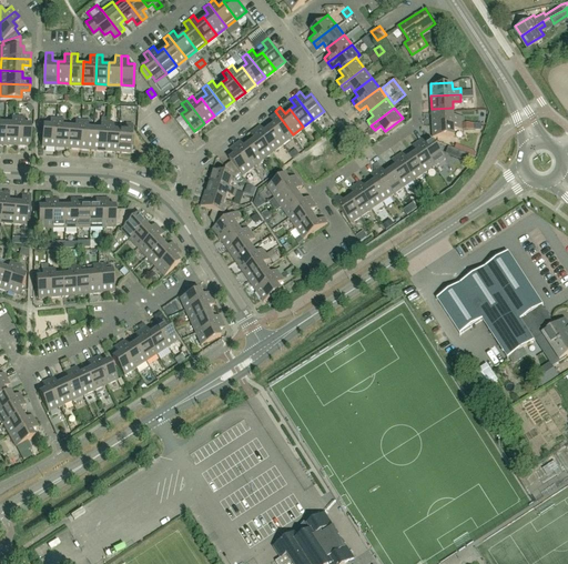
[(462,120),(462,113),(454,113),(453,108),(432,109),(432,121),(462,120)]
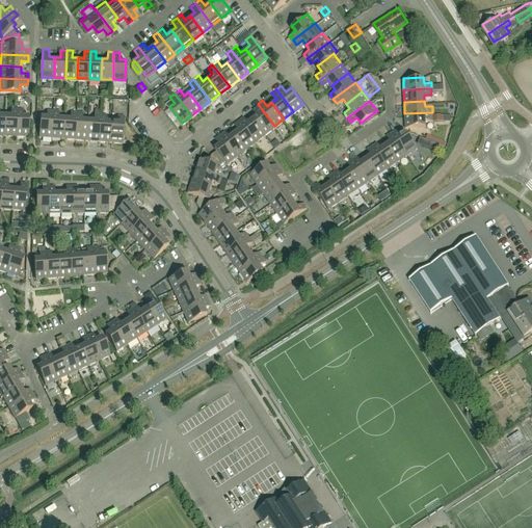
[(274,126),(258,104),(253,107),(258,113),(253,116),(265,133),(274,126)]
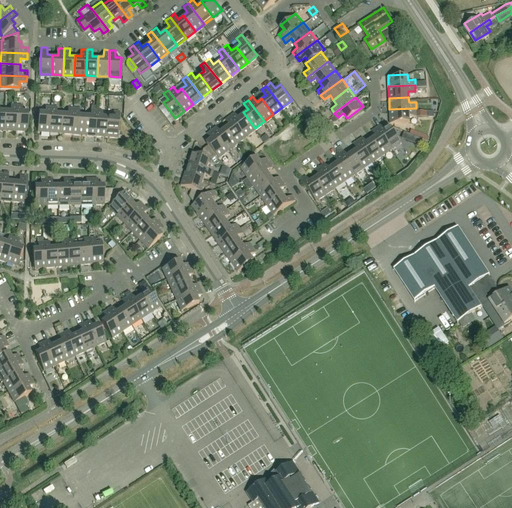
[(15,129),(16,102),(10,102),(10,109),(5,109),(4,128),(15,129)]
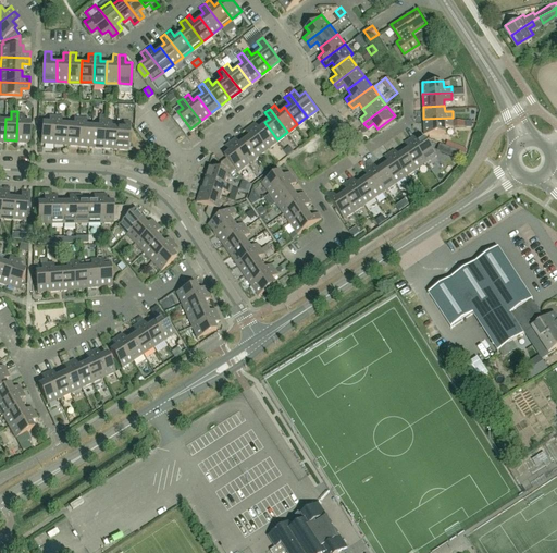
[(29,140),(31,119),(24,119),(24,111),(17,111),(16,140),(29,140)]
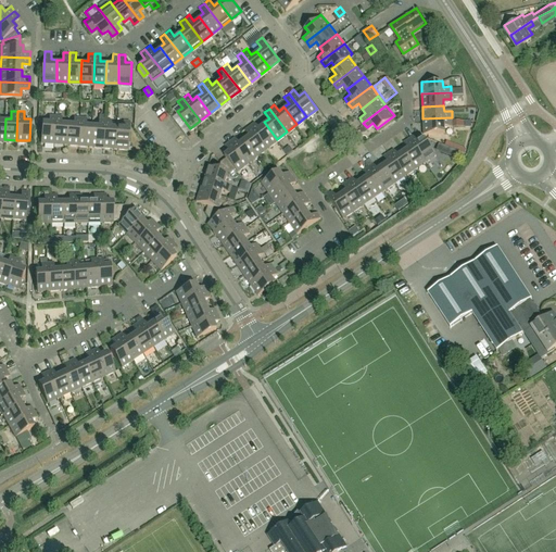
[(53,141),(55,113),(49,112),(49,120),(42,120),(40,140),(53,141)]
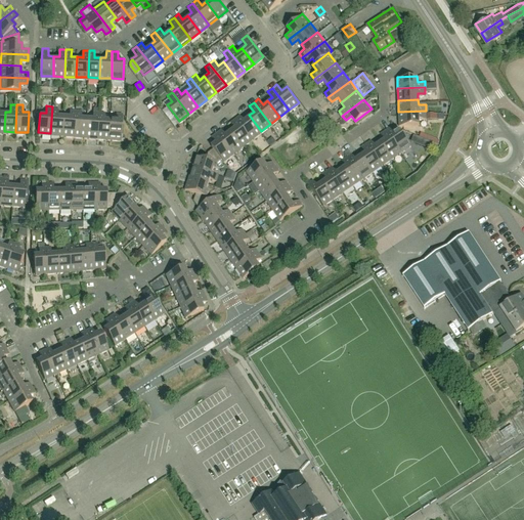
[(61,134),(63,114),(57,114),(58,106),(52,106),(50,133),(61,134)]
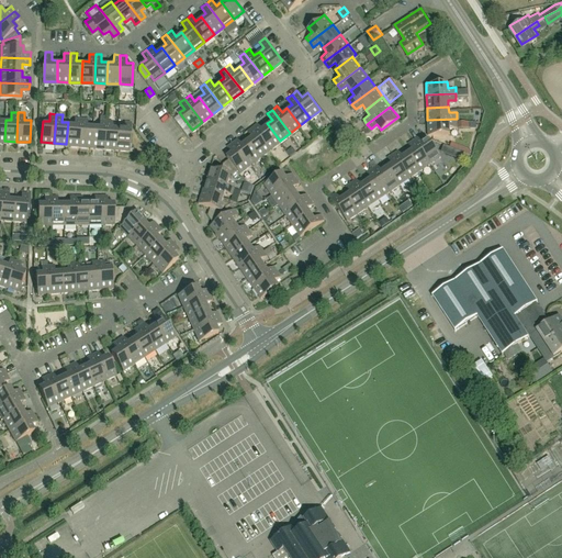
[(79,145),(81,115),(75,115),(74,123),(68,122),(66,144),(79,145)]
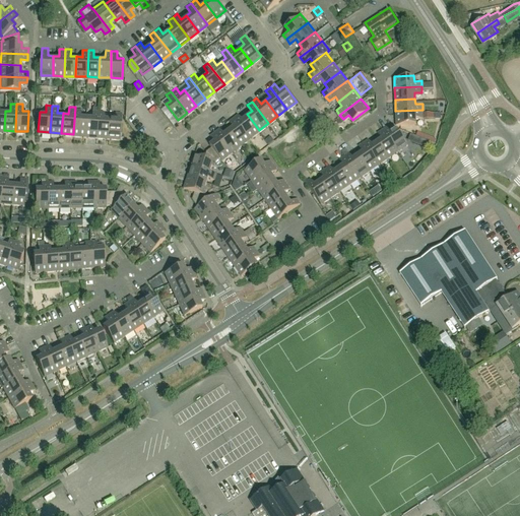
[(84,135),(86,115),(80,115),(80,108),(75,107),(73,134),(84,135)]
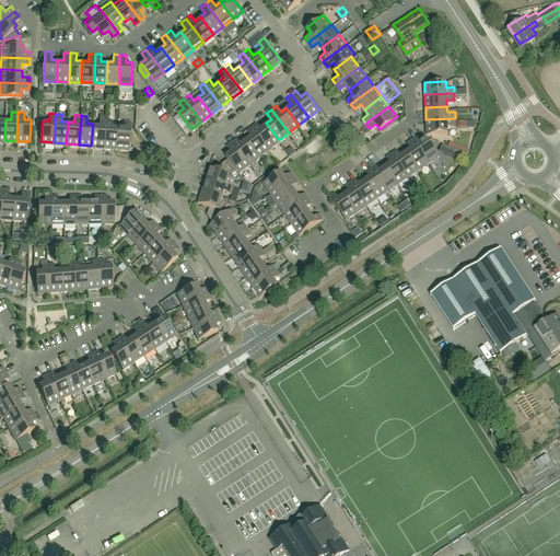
[(103,147),(105,117),(100,117),(98,125),(93,124),(91,146),(103,147)]
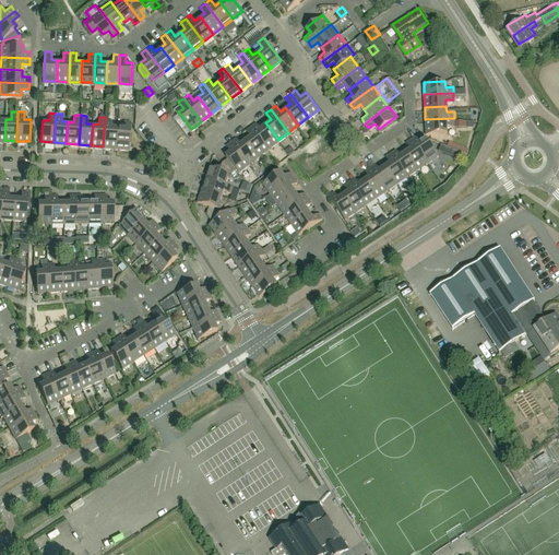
[(116,146),(117,126),(111,125),(111,117),(105,117),(103,146),(116,146)]
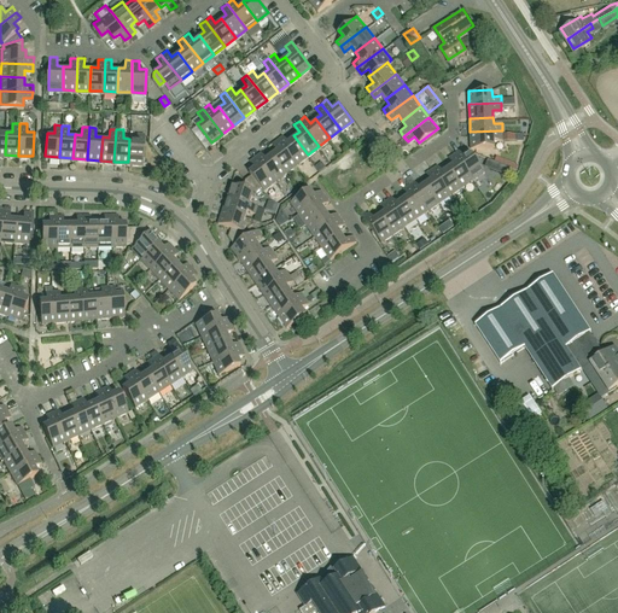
[(143,163),(145,132),(136,130),(136,139),(129,139),(128,162),(143,163)]
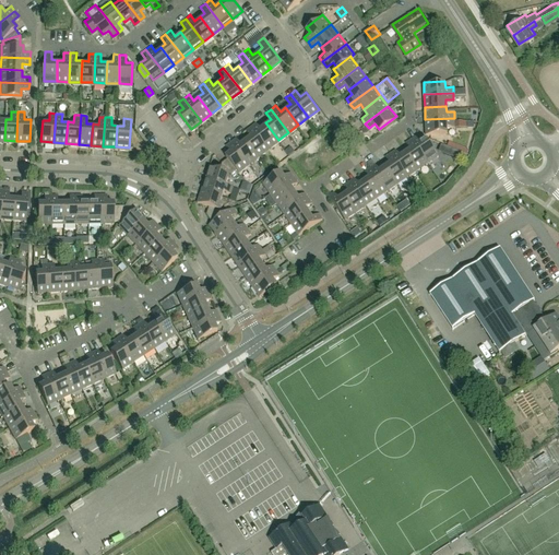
[(448,131),(447,125),(454,125),(454,118),(425,119),(426,132),(448,131)]
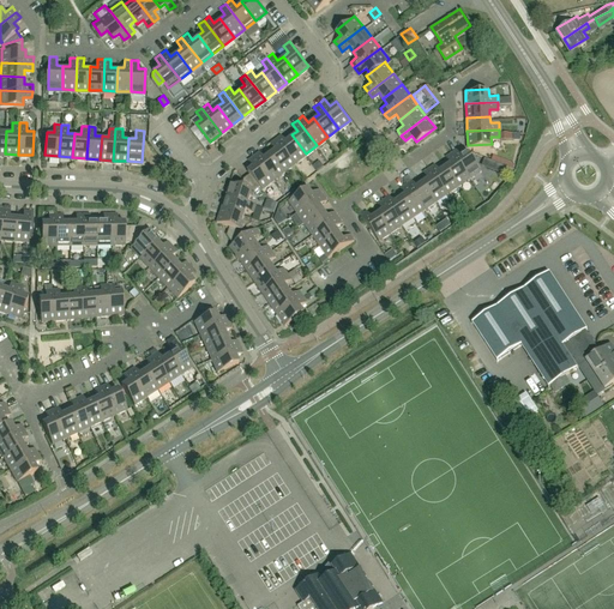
[(306,154),(292,134),(287,139),(281,132),(276,137),(295,162),(306,154)]
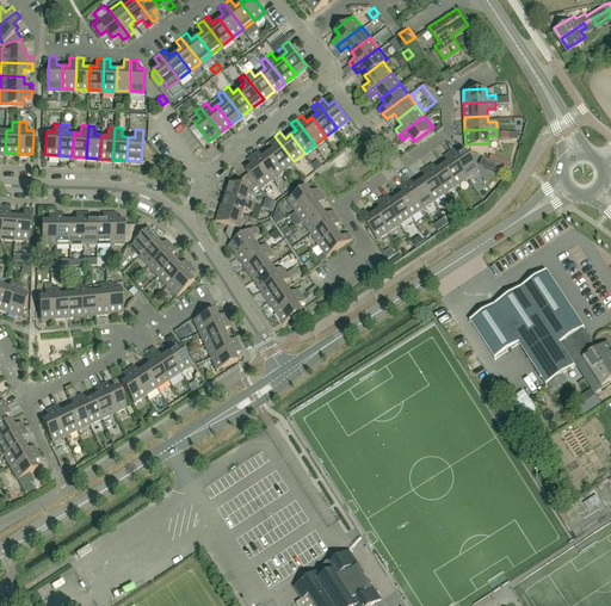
[(294,161),(275,136),(269,140),(273,147),(269,150),(283,169),(294,161)]
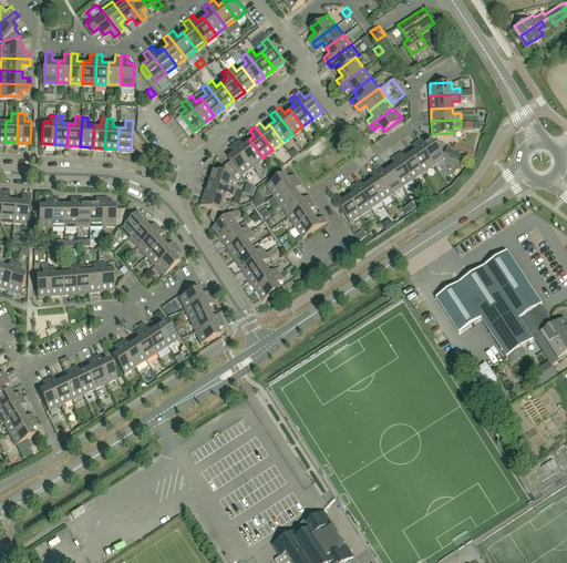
[(444,155),(432,137),(426,141),(422,135),(418,139),(434,163),(444,155)]
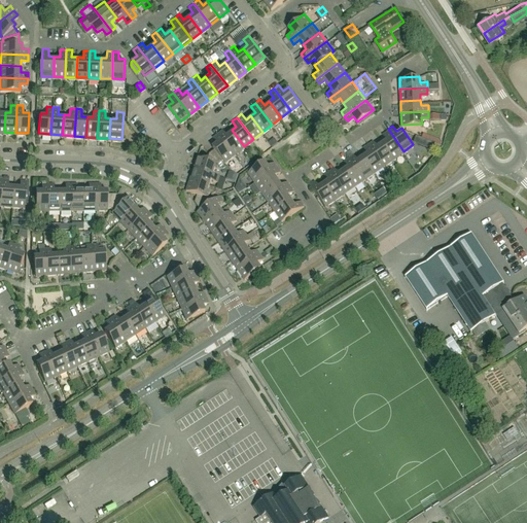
[(244,146),(232,130),(227,134),(222,128),(218,132),(235,153),(244,146)]
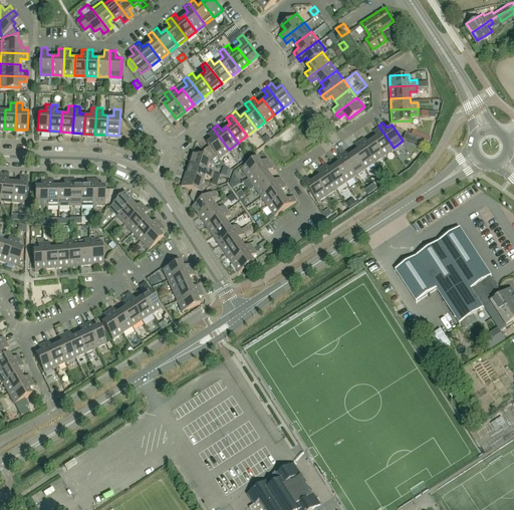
[(394,148),(378,125),(373,129),(377,135),(372,138),(383,154),(394,148)]
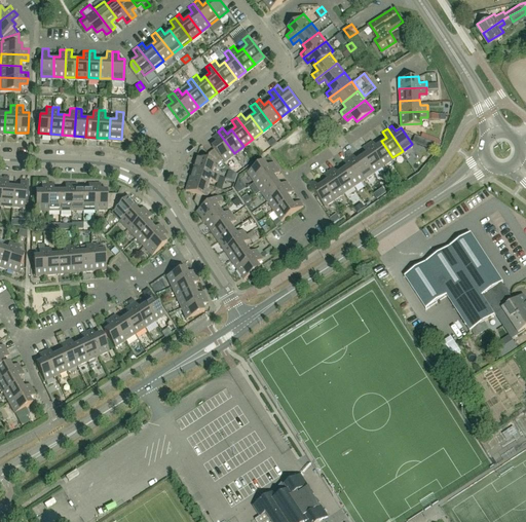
[(217,141),(213,144),(214,147),(223,157),(224,160),(234,153),(218,132),(213,135),(217,141)]
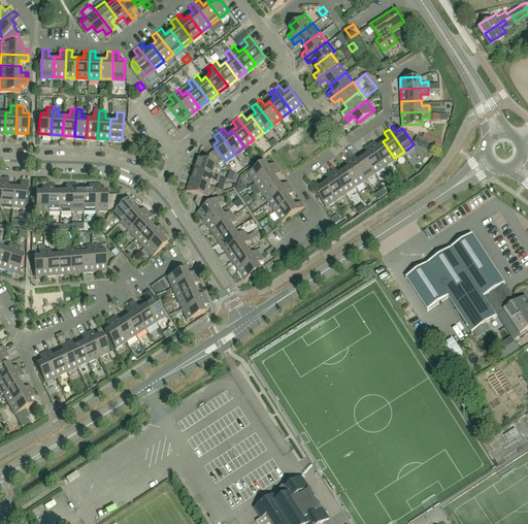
[(394,158),(383,141),(378,144),(374,139),(369,142),(385,165),(394,158)]
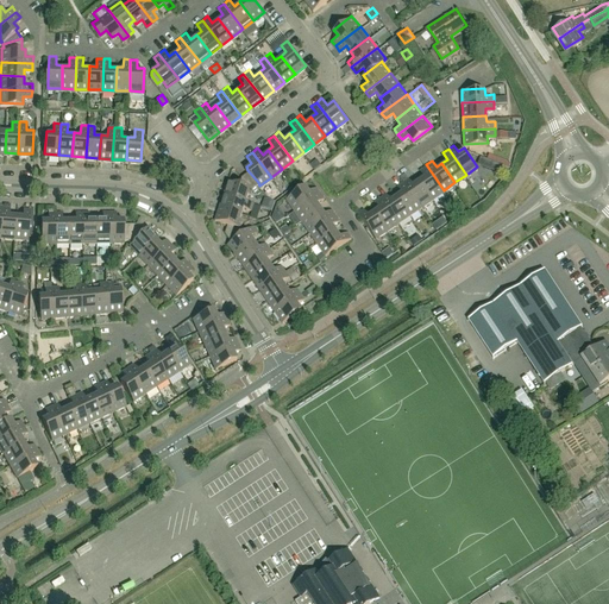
[(444,190),(426,164),(420,168),(425,175),(419,178),(432,197),(444,190)]
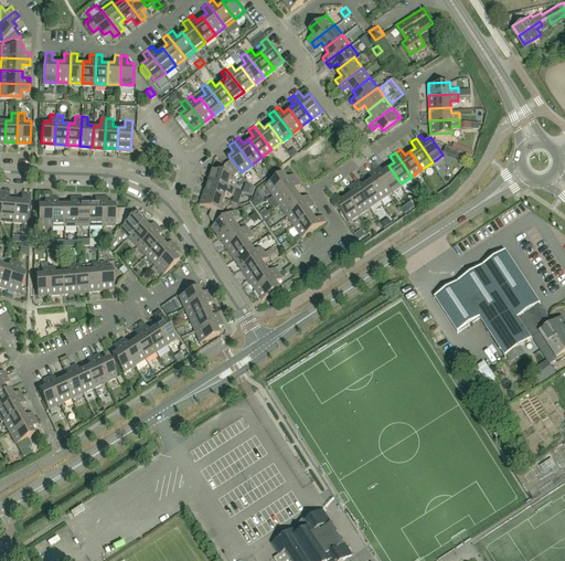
[(235,173),(240,169),(230,158),(224,162),(222,169),(212,166),(208,178),(228,184),(230,179),(233,179),(235,173)]
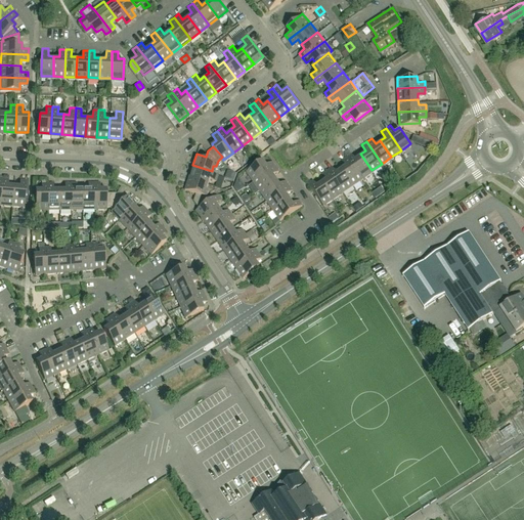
[(372,170),(360,154),(356,157),(352,152),(347,155),(362,177),(372,170)]
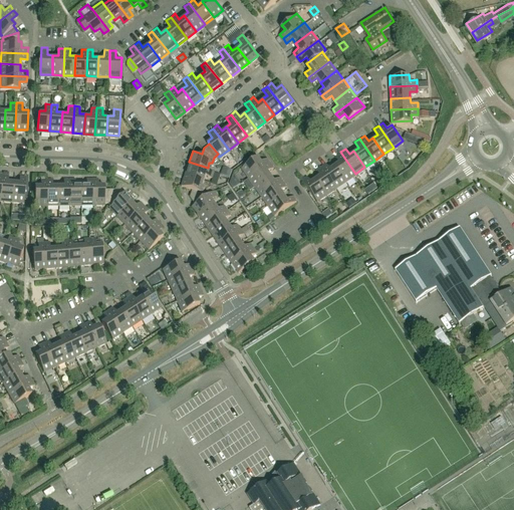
[(355,174),(340,152),(335,155),(339,161),(334,164),(345,180),(355,174)]
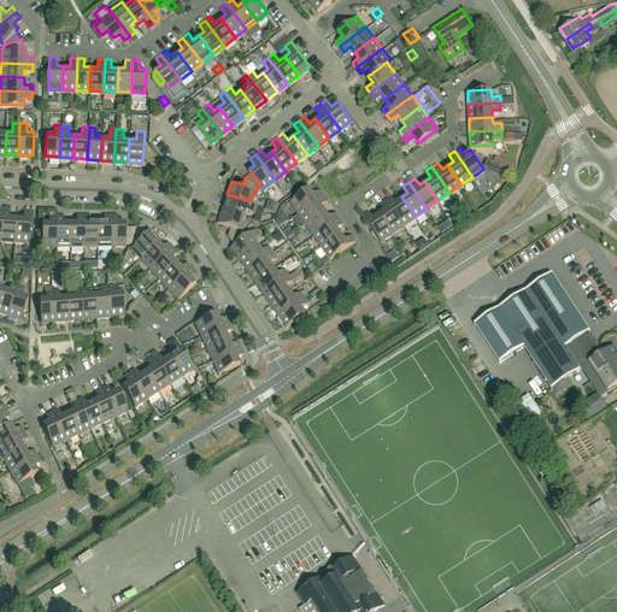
[(298,211),(324,193),(321,187),(313,192),(310,186),(291,199),(298,211)]
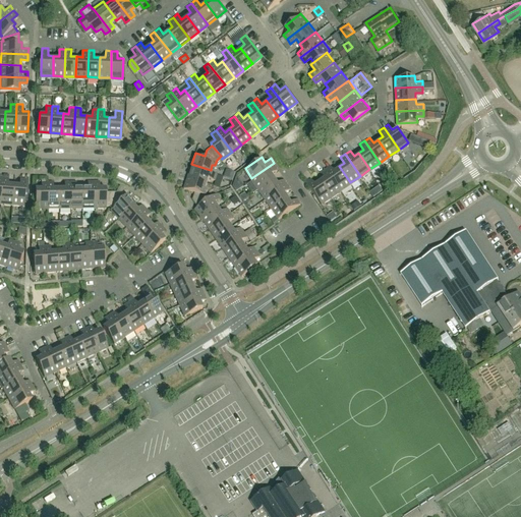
[(275,176),(272,172),(278,168),(274,163),(251,178),(258,188),(275,176)]
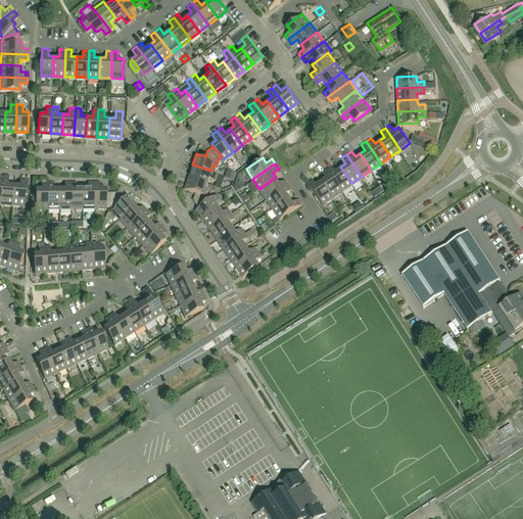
[(217,179),(218,173),(211,171),(192,164),(188,176),(207,182),(209,177),(217,179)]
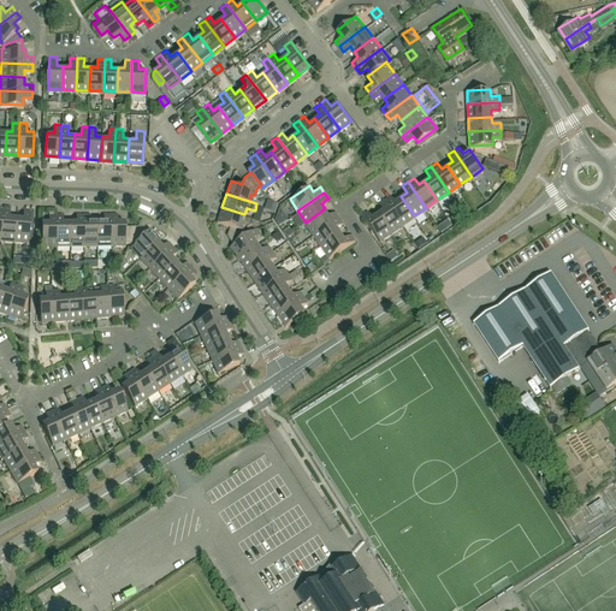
[(414,215),(401,196),(396,200),(391,194),(385,197),(403,224),(414,215)]
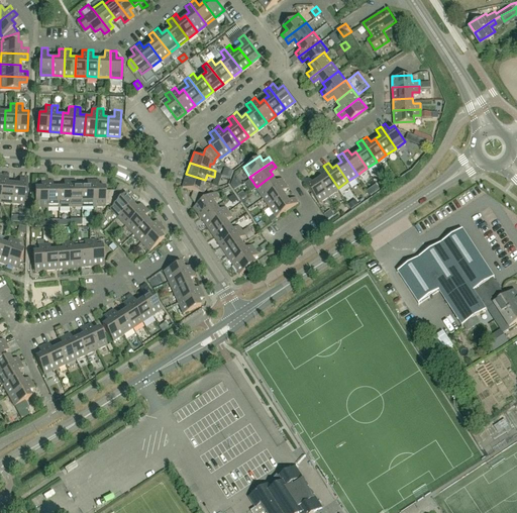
[(224,166),(222,173),(231,176),(233,169),(224,166)]
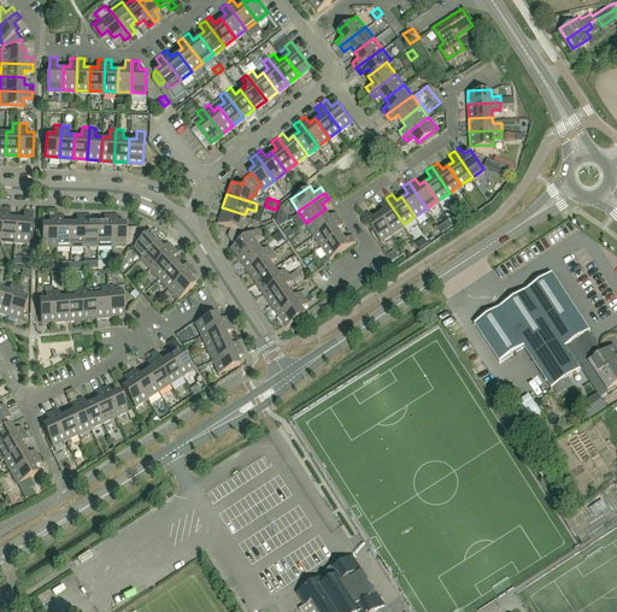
[(404,224),(386,198),(380,201),(385,209),(380,212),(393,231),(404,224)]
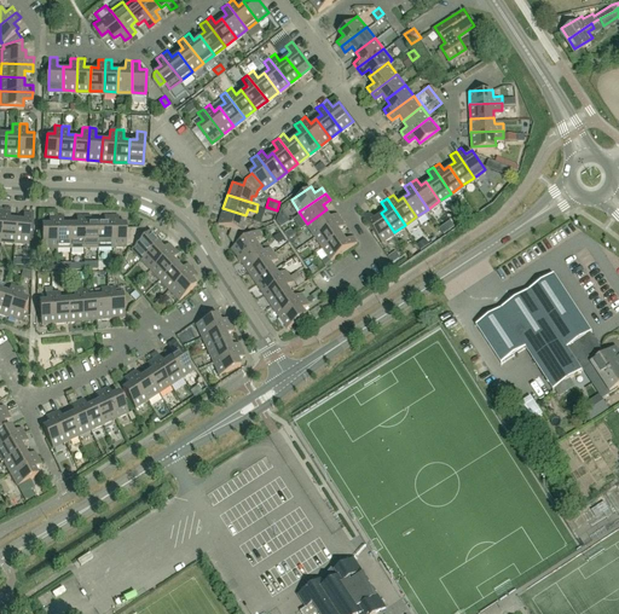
[(15,241),(16,218),(10,216),(10,208),(4,208),(0,239),(15,241)]
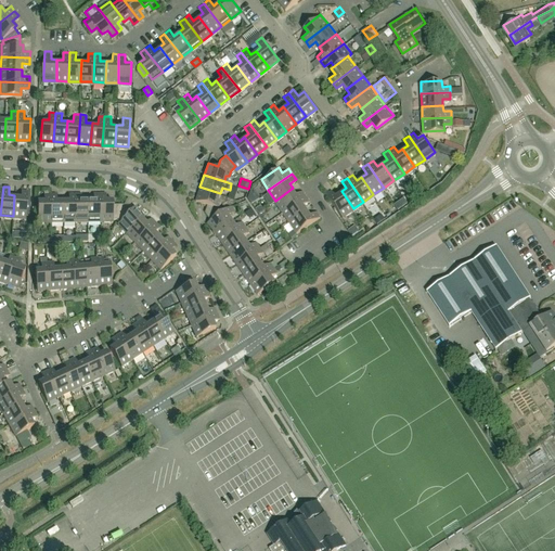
[(229,214),(235,209),(232,204),(222,210),(219,206),(221,200),(218,199),(220,193),(199,187),(196,199),(207,202),(205,210),(210,218),(208,220),(215,231),(233,219),(229,214)]
